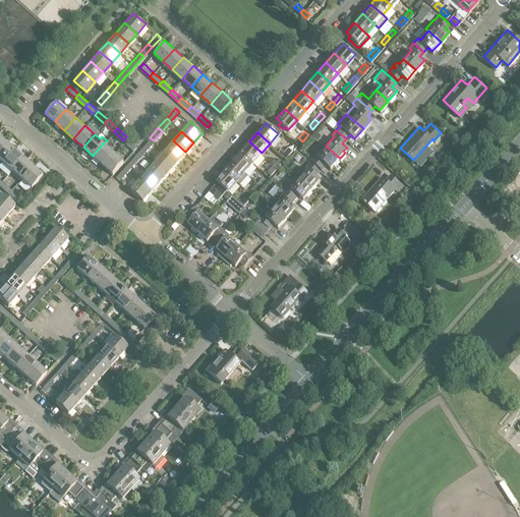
[(133,142),(126,136),(123,140),(133,149),(136,146),(133,142)]
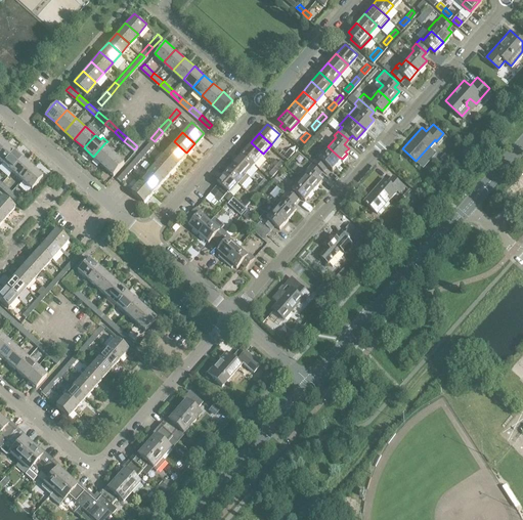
[(150,138),(142,147),(145,150),(155,141),(150,138)]
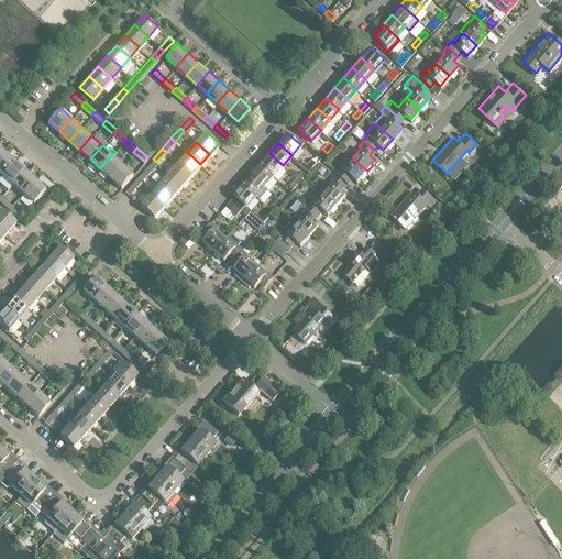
[(13,160),(3,151),(0,153),(0,172),(1,173),(13,160)]
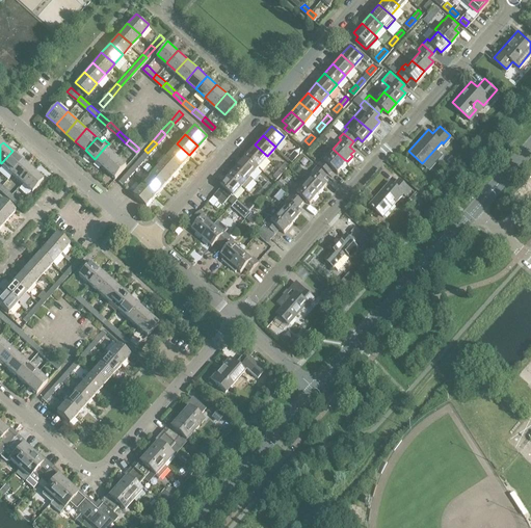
[(189,155),(177,143),(167,154),(180,164),(189,155)]
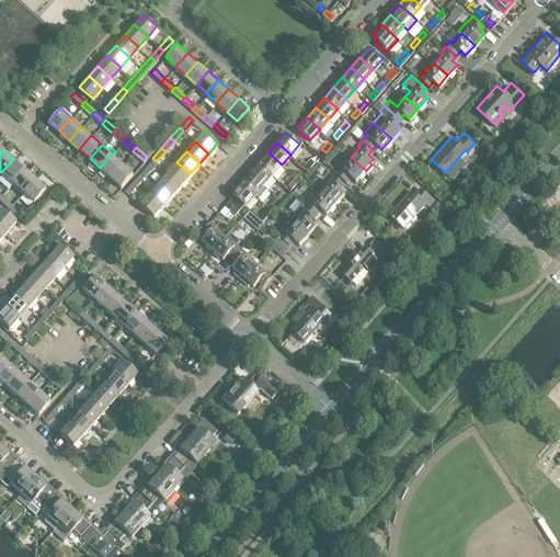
[(282,165),(269,152),(259,162),(273,174),(282,165)]
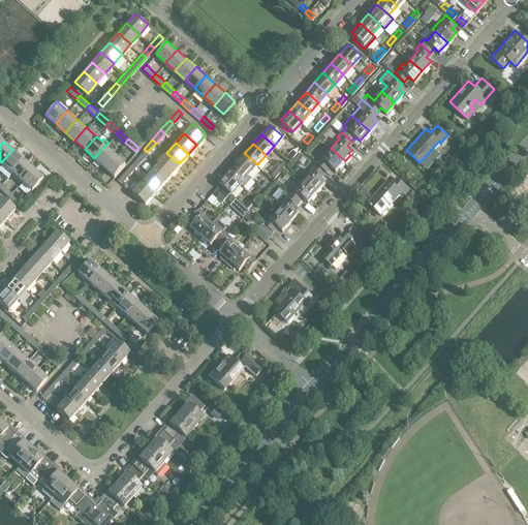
[(105,145),(94,158),(103,166),(115,153),(105,145)]
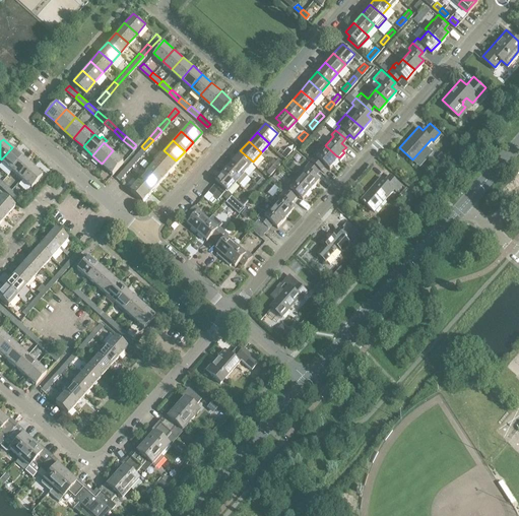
[(286,153),(293,147),(288,143),(282,150),(286,153)]
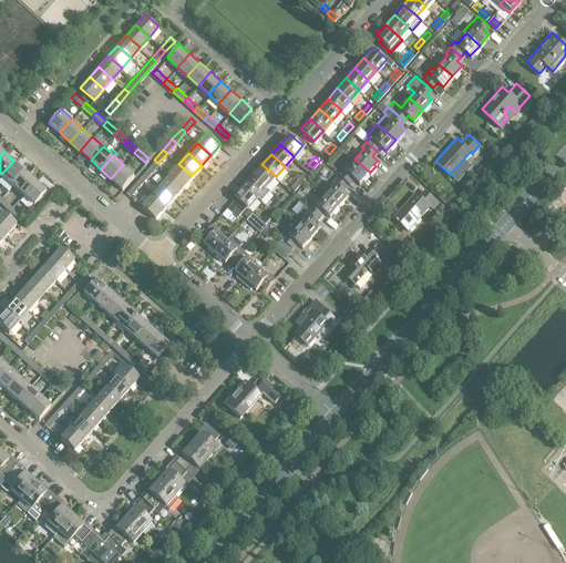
[(359,182),(368,171),(354,159),(346,170),(343,167),(339,172),(349,182),(353,177),(359,182)]
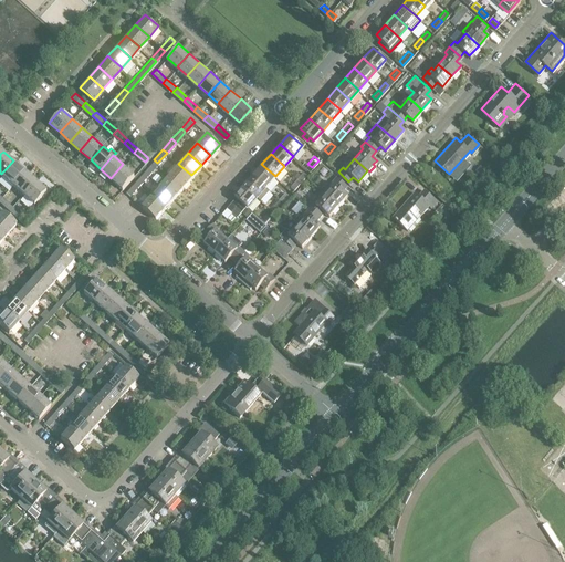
[(157,163),(154,159),(144,169),(148,174),(157,163)]
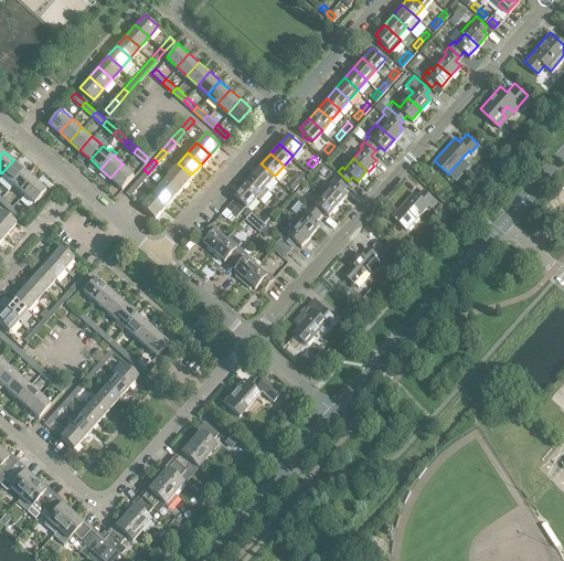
[(23,169),(13,160),(1,173),(12,182),(23,169)]
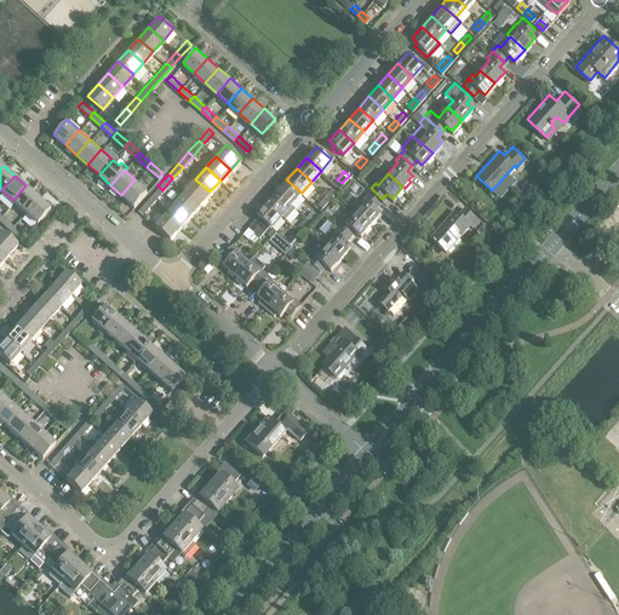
[(135,179),(121,195),(133,205),(147,190),(135,179)]
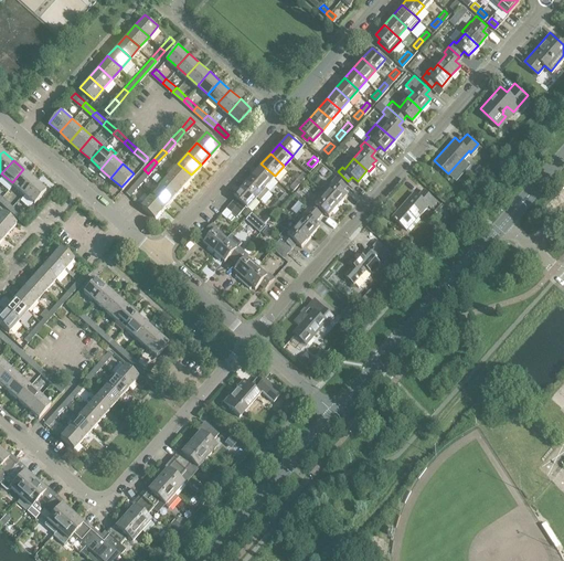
[(191,175),(178,163),(169,173),(182,186),(191,175)]
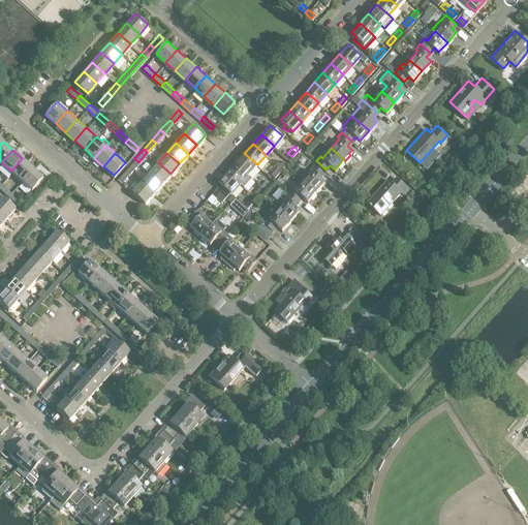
[(257,164),(244,153),(236,162),(249,174),(257,164)]
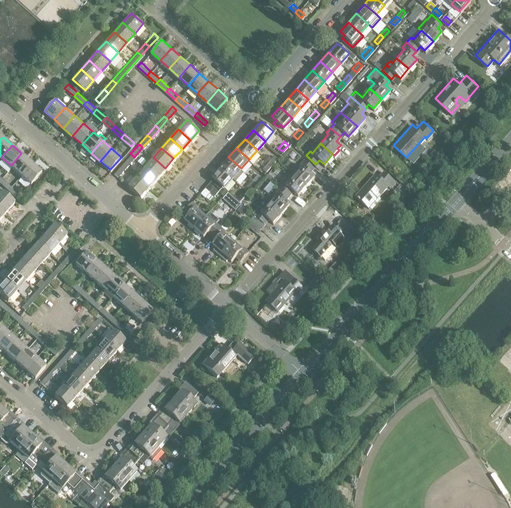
[(31,162),(21,153),(11,165),(20,174),(31,162)]
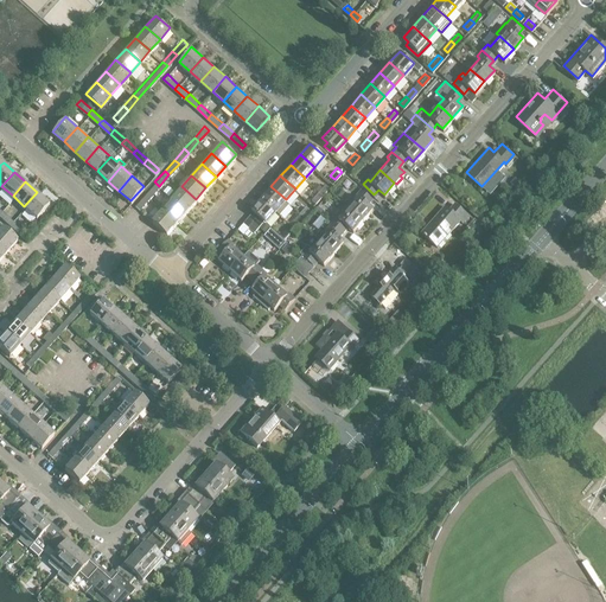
[(145,193),(150,197),(159,186),(154,181),(145,193)]
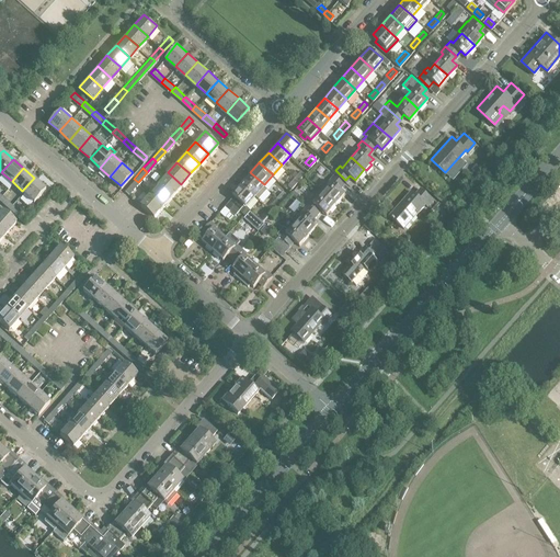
[(297,179),(304,171),(300,168),(294,175),(297,179)]
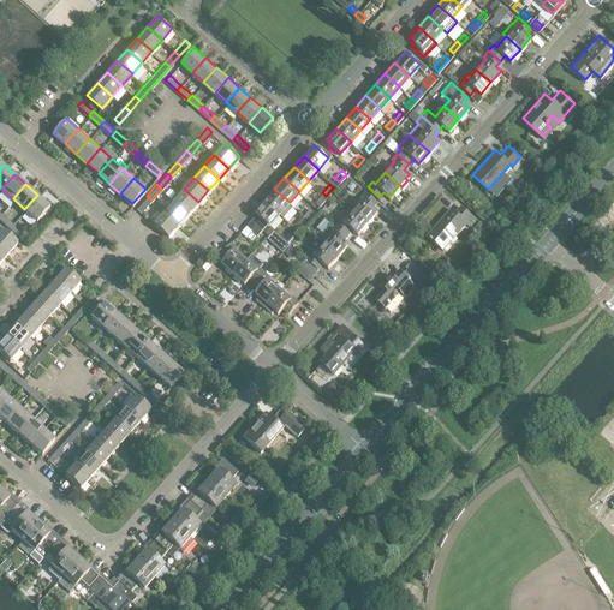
[(198,202),(184,189),(174,199),(189,213),(198,202)]
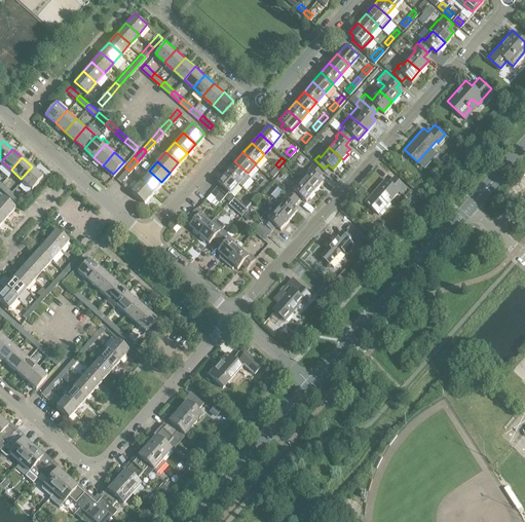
[(248,173),(234,161),(226,171),(239,182),(241,184),(250,175),(248,173)]
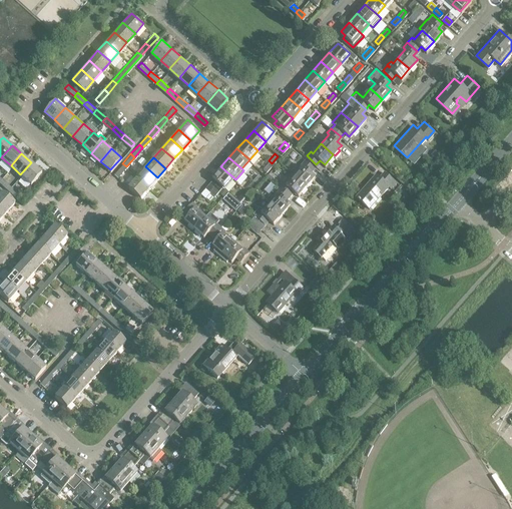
[(305,158),(300,163),(292,172),(306,184),(315,175),(310,171),(314,166),(305,158)]
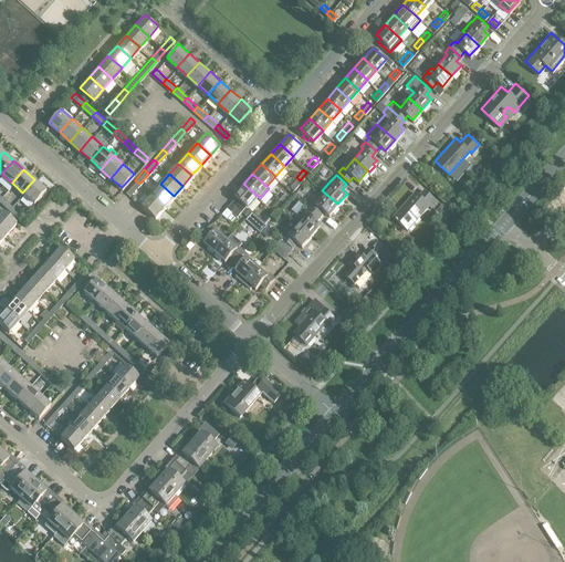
[(300,180),(296,177),(290,184),(294,188),(300,180)]
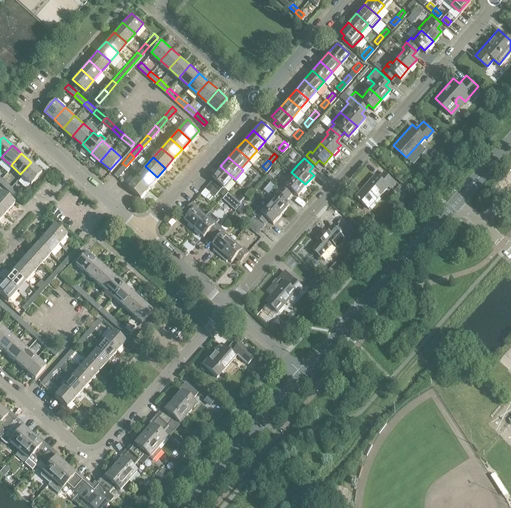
[(40,170),(31,162),(20,174),(30,182),(40,170)]
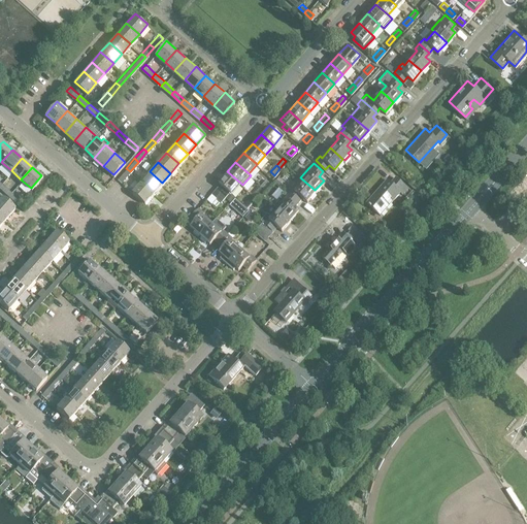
[(117,178),(121,182),(130,171),(126,168),(117,178)]
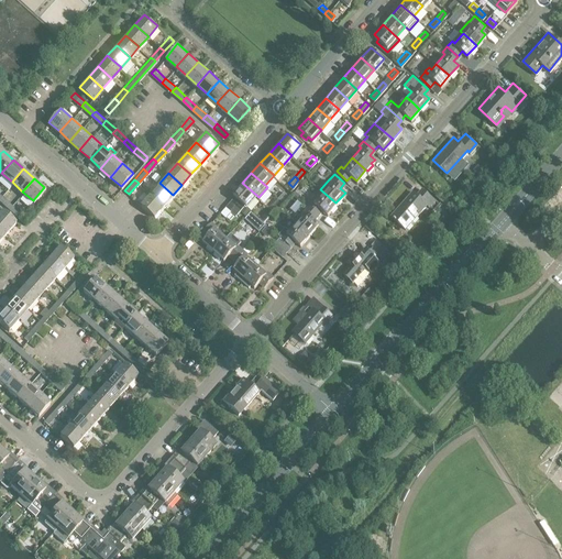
[(173,195),(160,183),(150,194),(163,206),(173,195)]
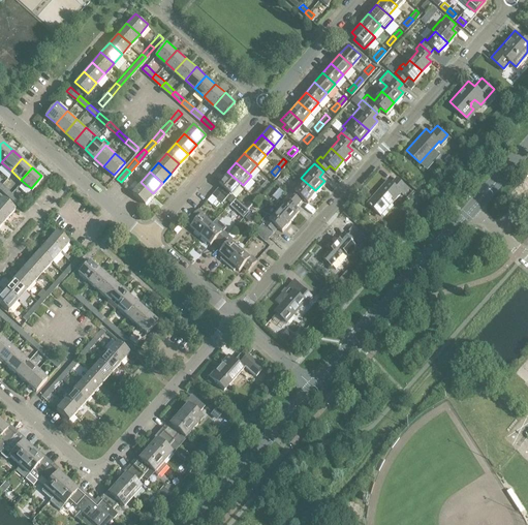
[(241,183),(227,172),(219,181),(220,182),(230,191),(231,192),(241,183)]
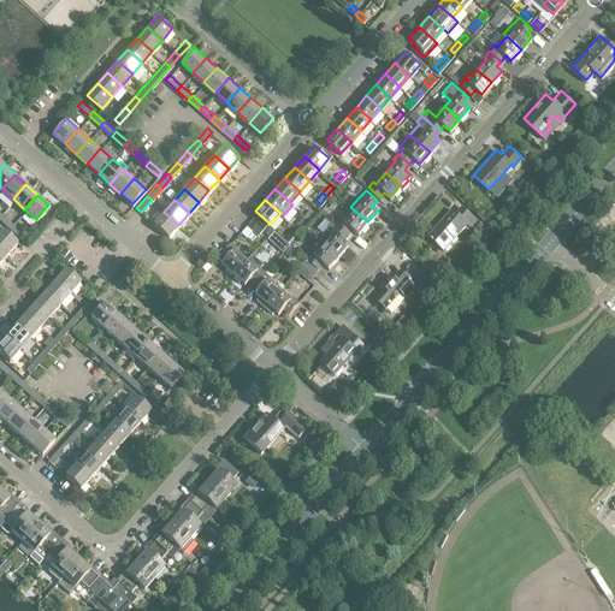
[(468,224),(474,218),(460,205),(455,211),(450,207),(426,233),(443,248),(466,221),(468,224)]
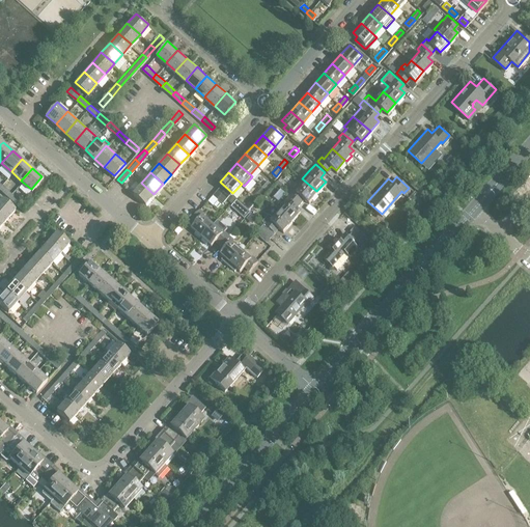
[(265,188),(271,182),(268,178),(261,185),(265,188)]
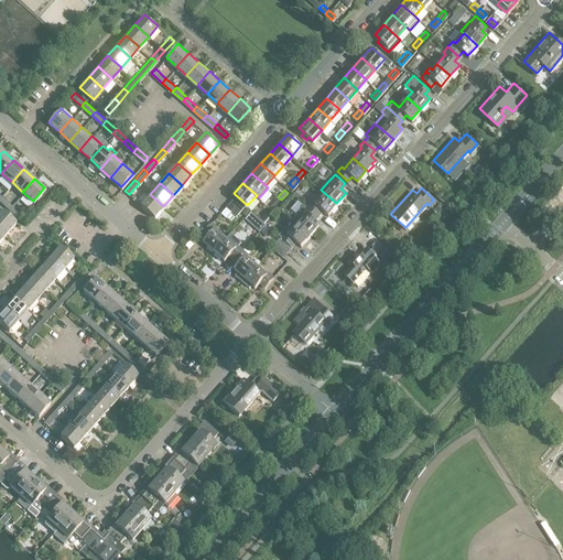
[(321,190),(312,200),(307,205),(318,214),(323,210),(327,214),(336,203),(321,190)]
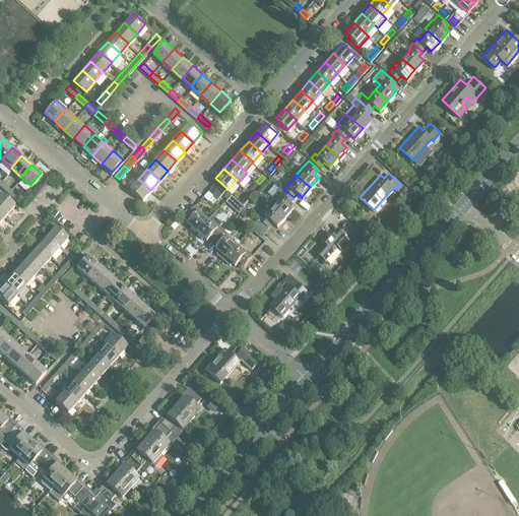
[(1,179),(0,180),(0,184),(7,191),(11,187),(1,179)]
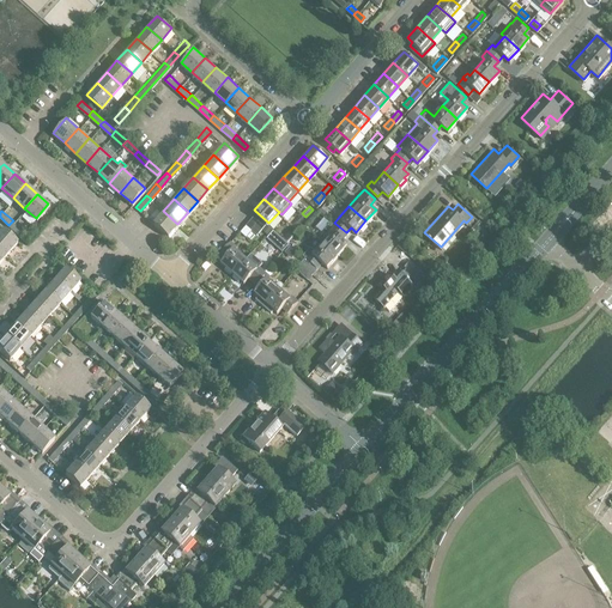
[(177,224),(163,211),(153,222),(168,235),(177,224)]
